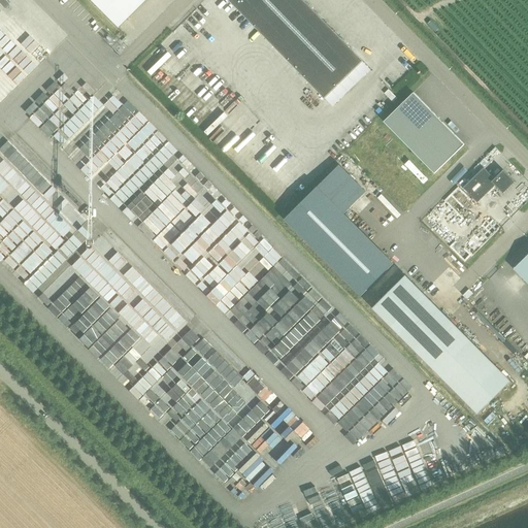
[(89,0),(117,28),(144,0),(89,0)]
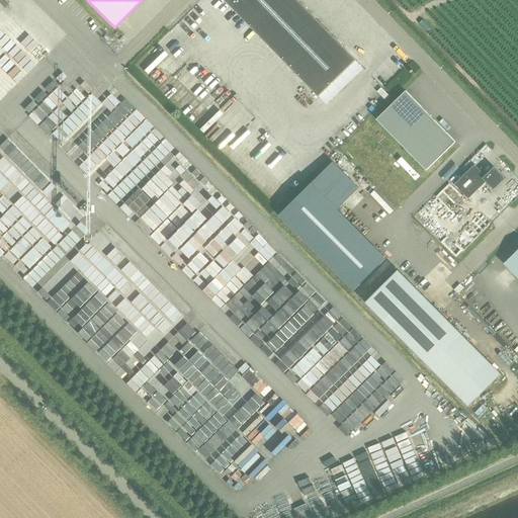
[(356,60),(297,0),(224,0),(319,96),(356,60)]
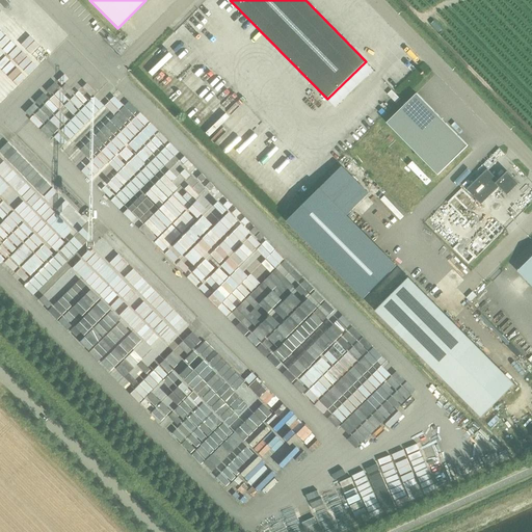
[(7,50),(19,61),(27,53),(17,42),(7,50)]
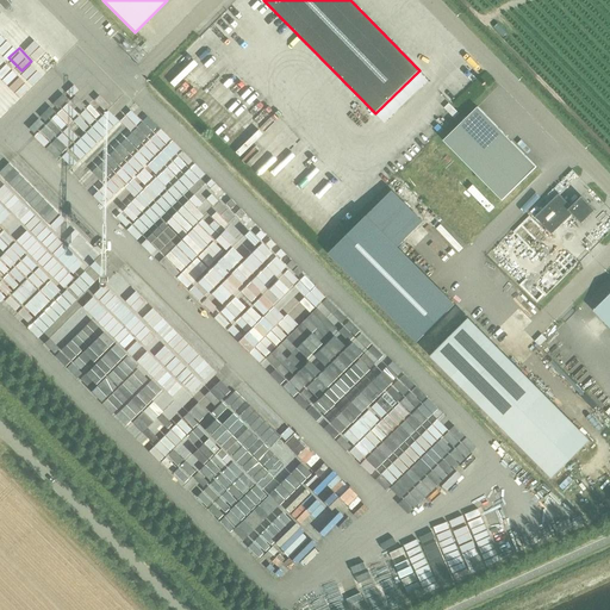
[(44,66),(54,56),(48,49),(37,57),(44,66)]
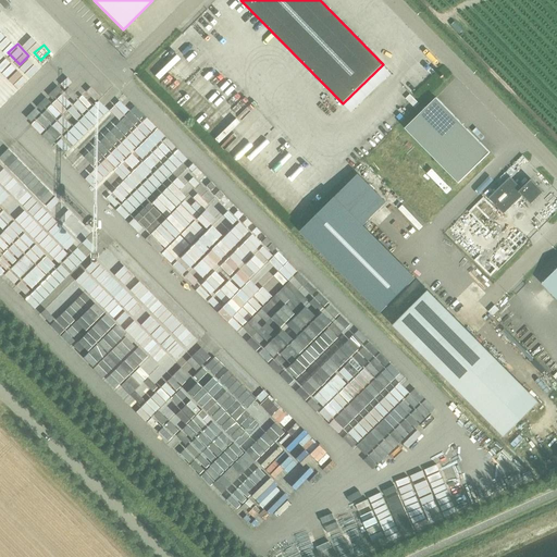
[(149,172),(175,147),(116,85),(90,109),(81,99),(71,108),(82,120),(61,139),(87,168),(91,163),(87,159),(94,151),(101,160),(87,174),(118,207),(151,175),(149,172)]
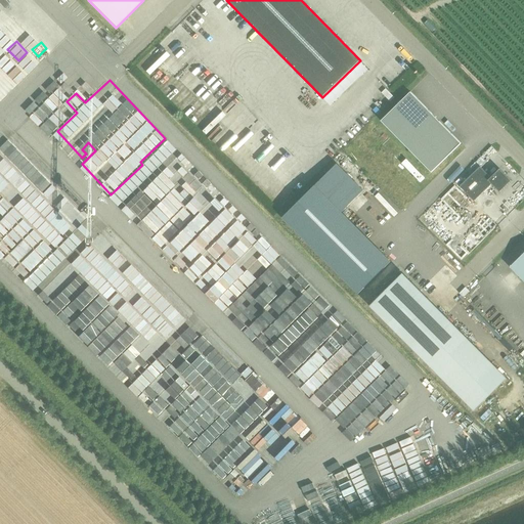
[(51,85),(27,111),(42,125),(67,99),(51,85)]
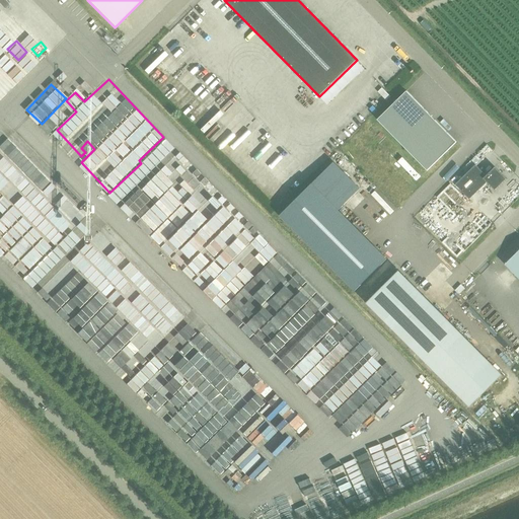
[(408,91),(378,120),(428,170),(457,142),(408,91)]
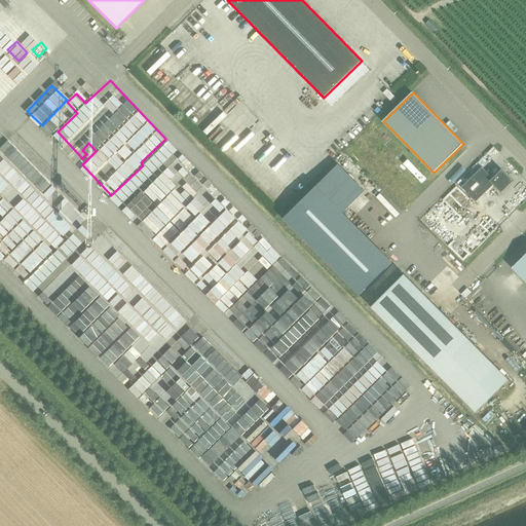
[(162,148),(171,156),(176,151),(167,143),(162,148)]
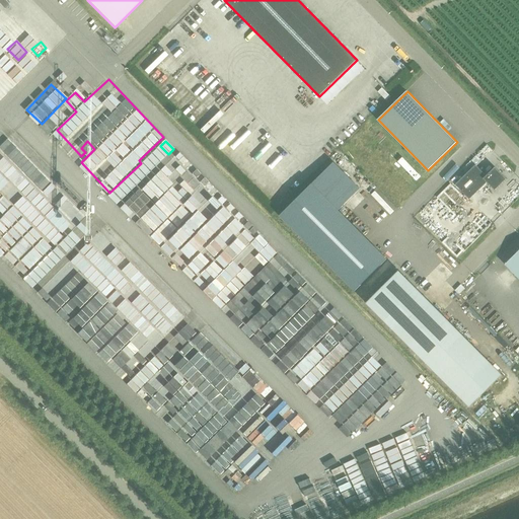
[(159,147),(146,160),(155,169),(168,156),(159,147)]
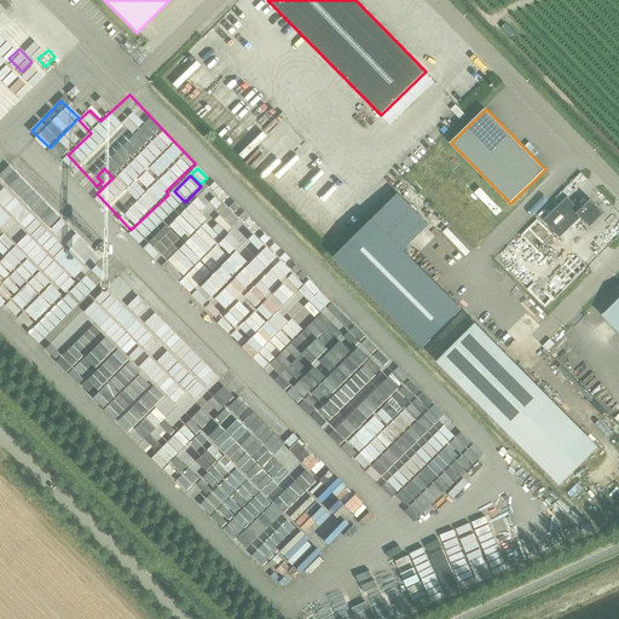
[(21,194),(33,207),(42,198),(30,184),(21,194)]
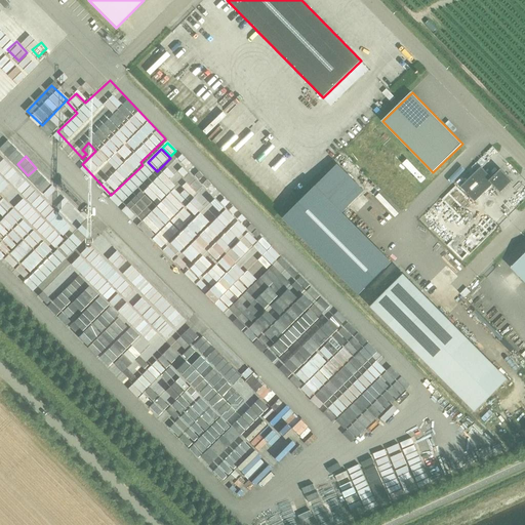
[(337,163),(283,217),(359,293),(392,260),(341,211),(363,190),(337,163)]
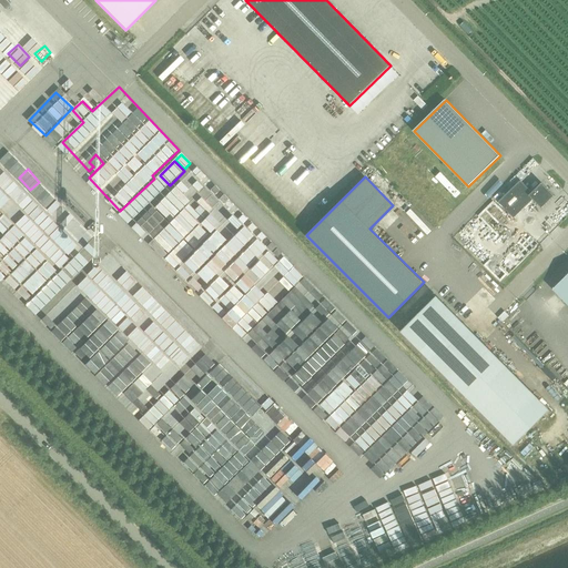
[(498,202),(514,219),(534,200),(541,209),(555,196),(546,188),(544,185),(541,188),(539,185),(533,192),(520,181),(498,202)]
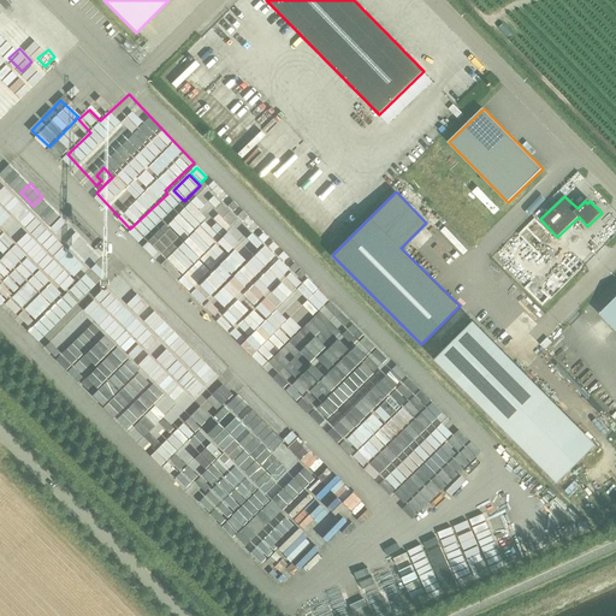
[(1,225),(11,235),(21,225),(11,215),(1,225)]
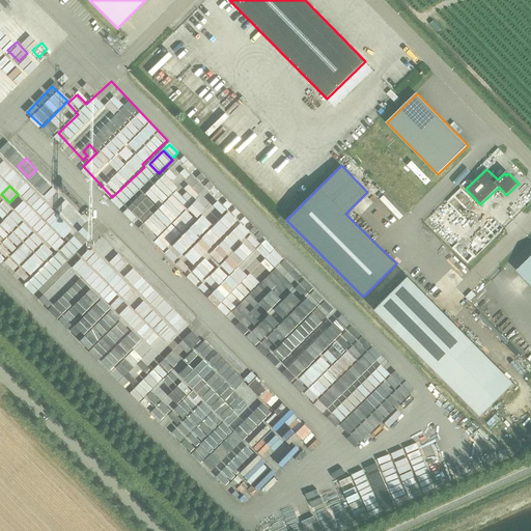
[(165,204),(178,217),(192,203),(178,191),(165,204)]
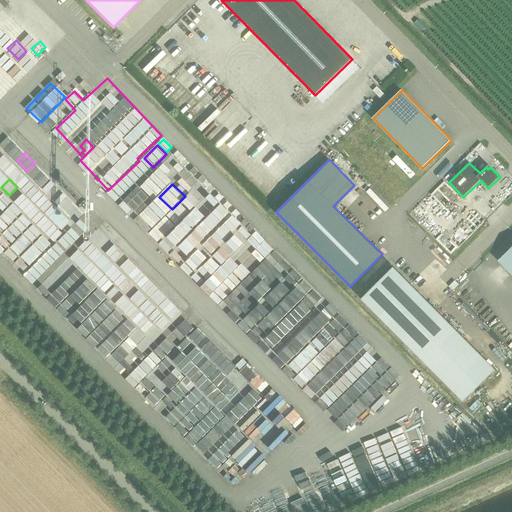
[(33,196),(55,222),(64,214),(41,188),(33,196)]
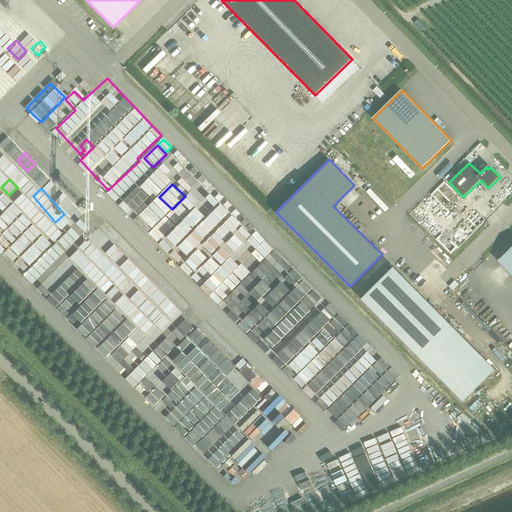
[(30,217),(38,211),(24,191),(16,197),(30,217)]
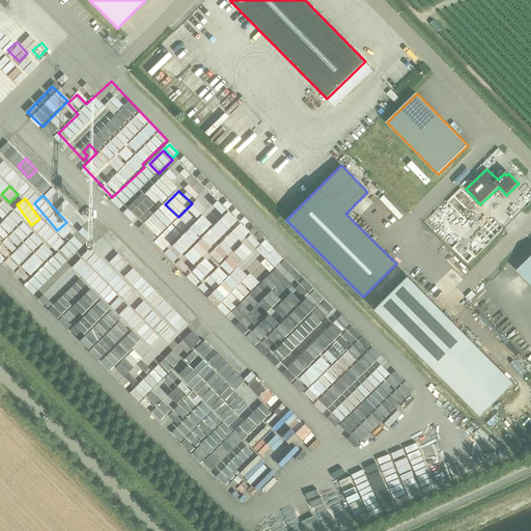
[(213,210),(223,216),(227,208),(218,202),(213,210)]
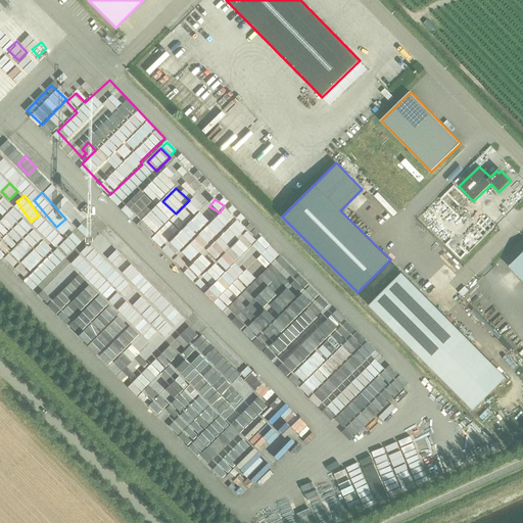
[(157,231),(171,219),(158,204),(149,214),(145,218),(157,231)]
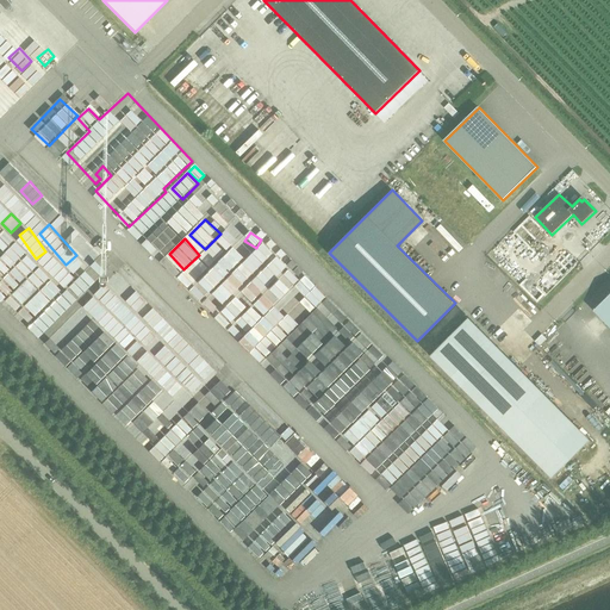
[(238,242),(192,292),(203,303),(249,253),(238,242)]
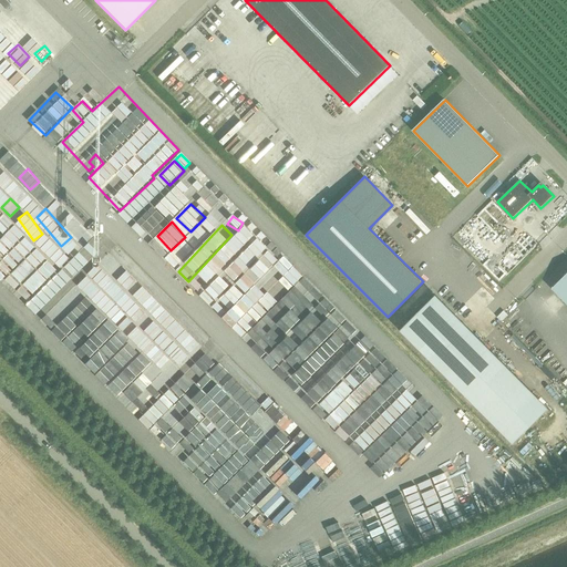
[(39,244),(59,265),(69,255),(49,235),(39,244)]
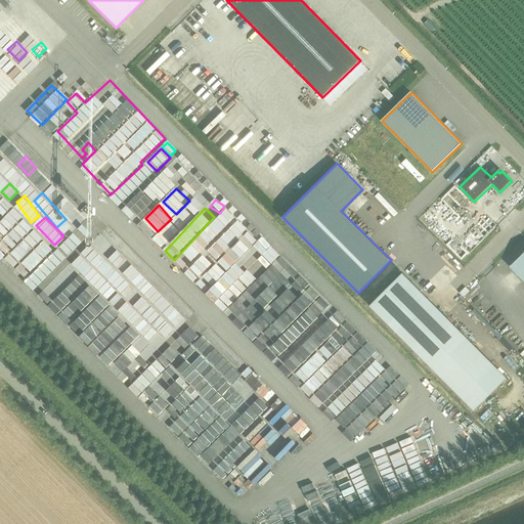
[(25,236),(34,228),(26,219),(16,227),(25,236)]
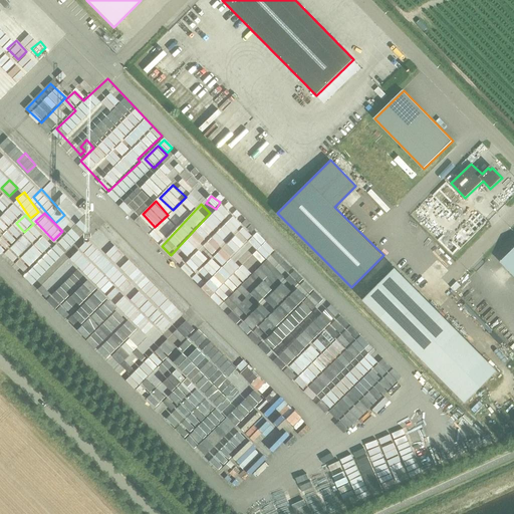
[(67,215),(58,225),(68,234),(77,225),(67,215)]
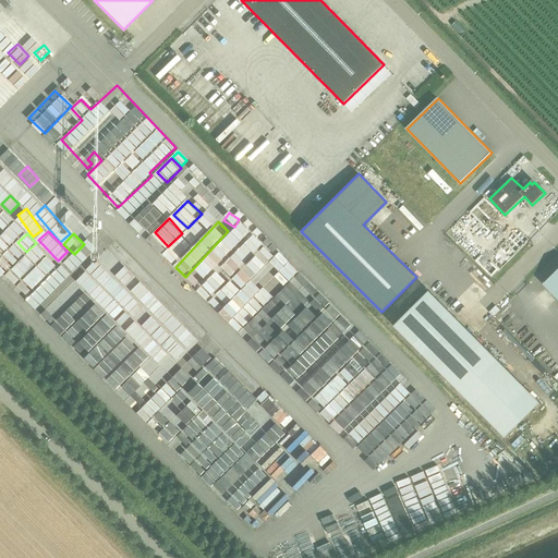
[(240,243),(231,234),(222,242),(231,251),(240,243)]
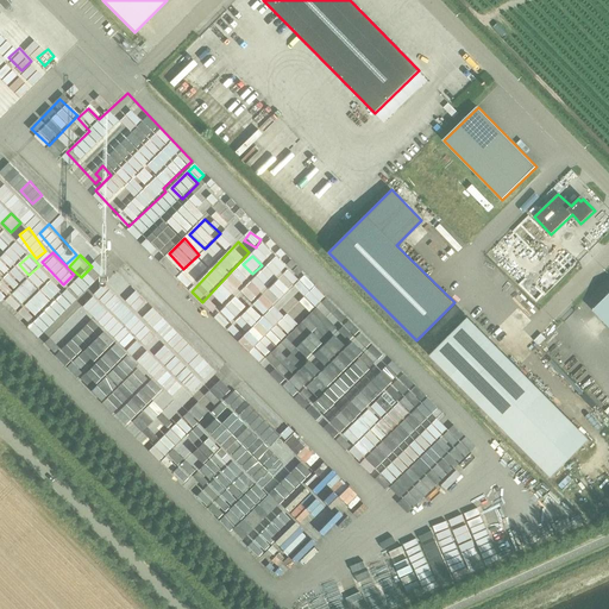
[(251,282),(261,293),(282,274),(272,263),(251,282)]
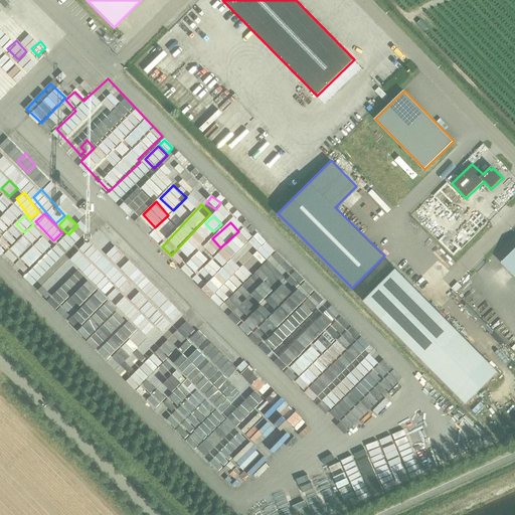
[(214,256),(222,266),(261,231),(252,222),(214,256)]
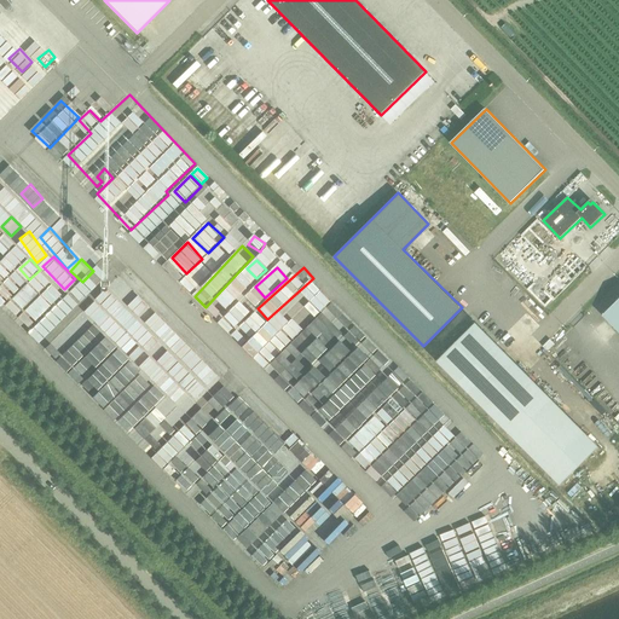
[(17,291),(23,285),(15,275),(7,279),(17,291)]
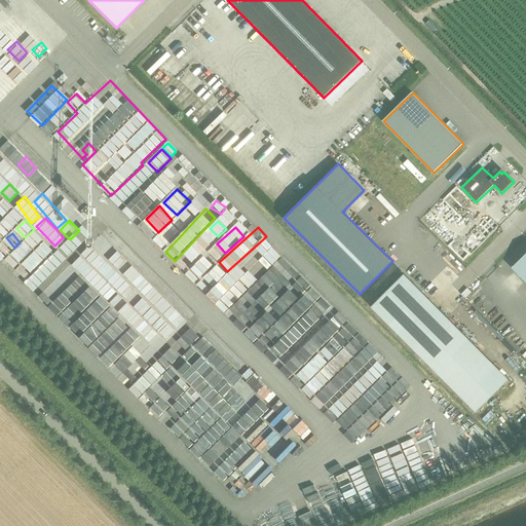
[(201,236),(192,245),(201,254),(210,246),(201,236)]
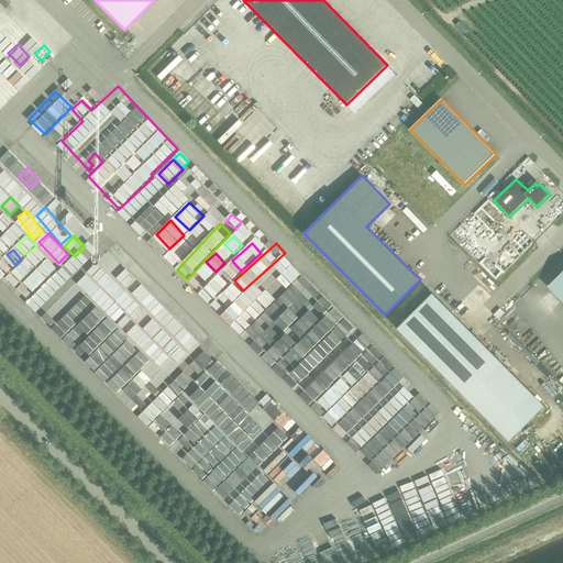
[(114,254),(83,286),(144,348),(133,359),(142,368),(154,356),(172,374),(180,366),(178,364),(201,341),(114,254)]
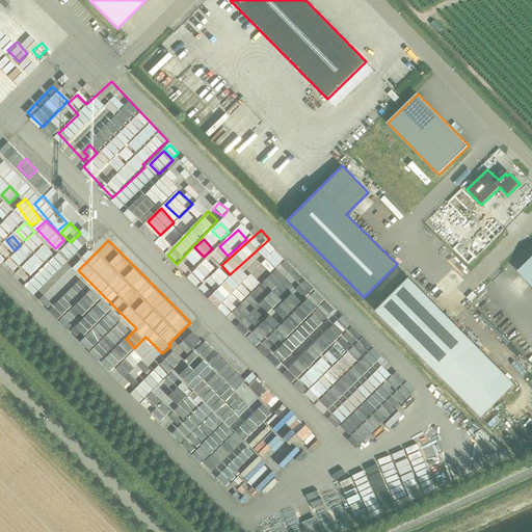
[(0,259),(3,263),(14,251),(4,243),(0,247),(0,259)]
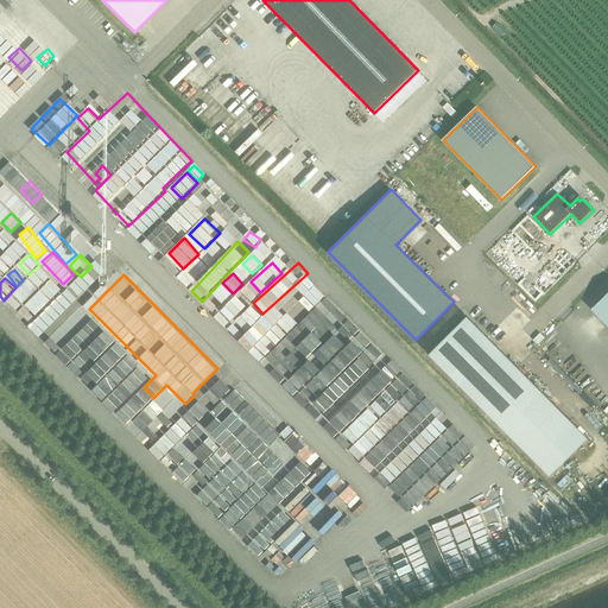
[(54,278),(44,289),(54,298),(64,289),(54,278)]
